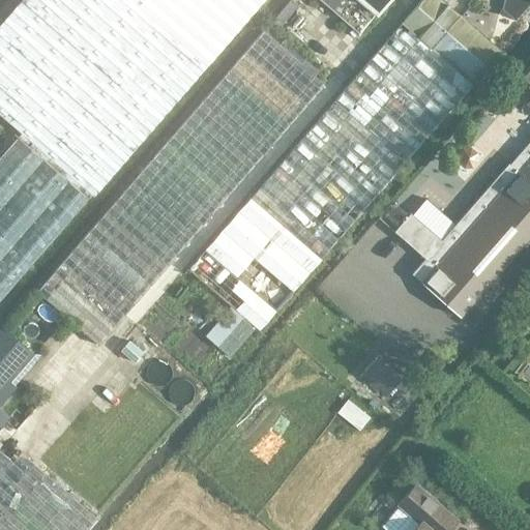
[(20,0),(0,24),(0,115),(21,134),(0,156),(0,299),(91,195),(93,197),(262,0),(20,0)]
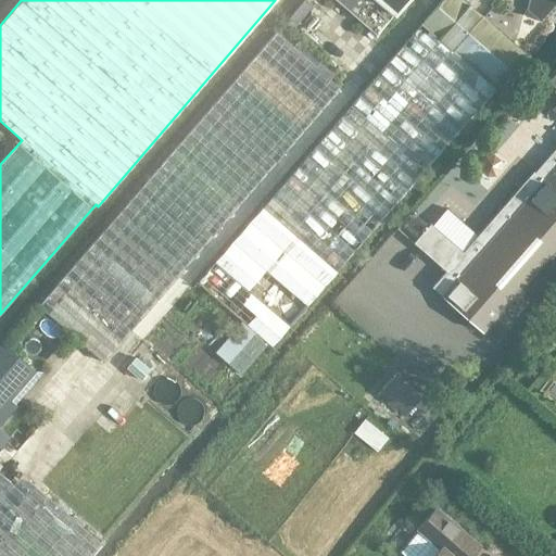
[(335,0),(376,35),(405,0),(335,0)]
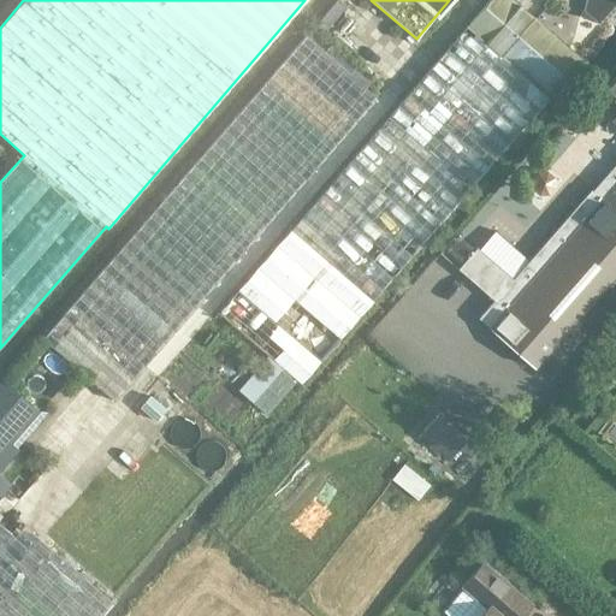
[(582,60),(513,0),(490,0),(468,25),(550,98),(582,60)]
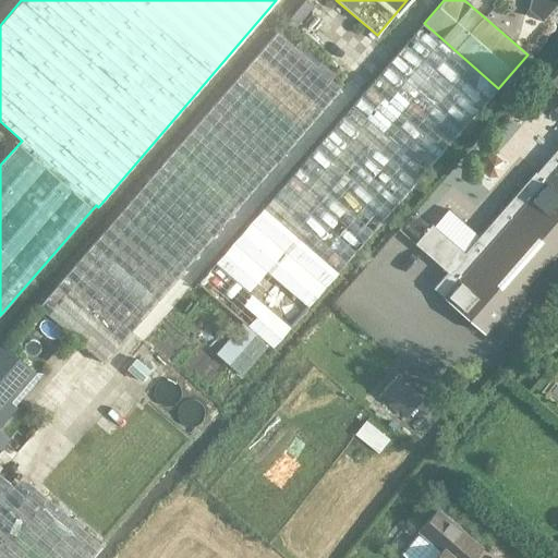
[(542,21),(557,1),(557,0),(530,0),(529,10),(542,21)]
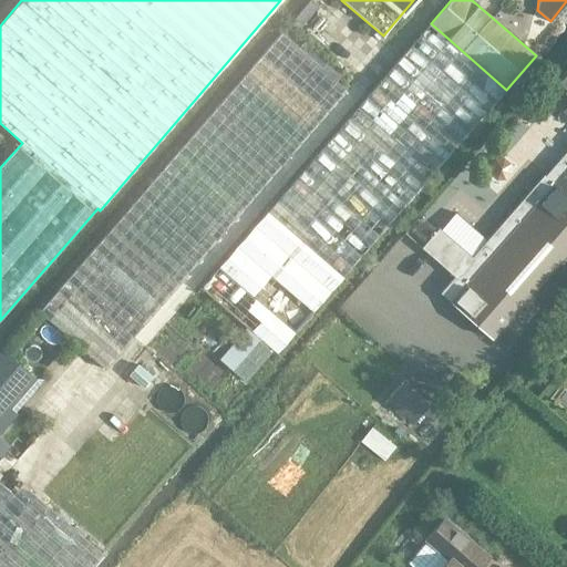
[(347,270),(506,90),(431,23),(272,205),(347,270)]
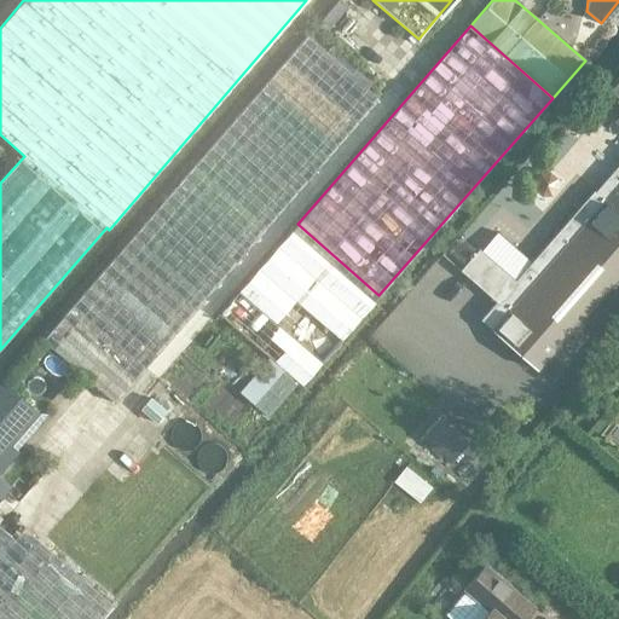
[(125,411),(379,120),(372,114),(388,96),(312,30),(42,340),(125,411)]
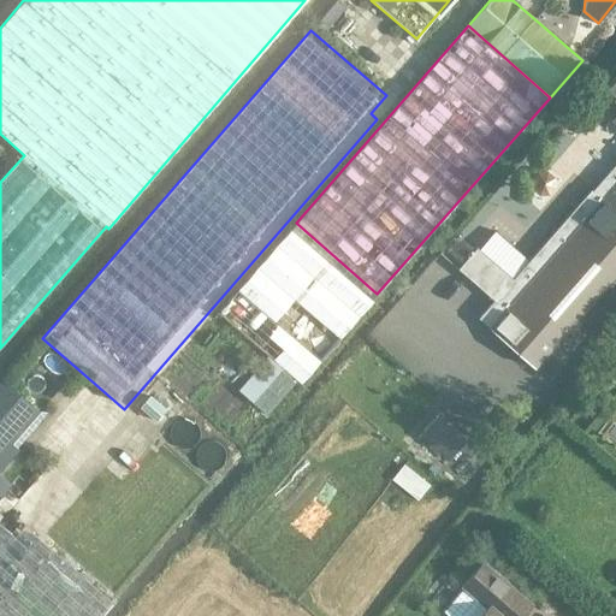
[(615,73),(603,89),(615,100),(615,73)]
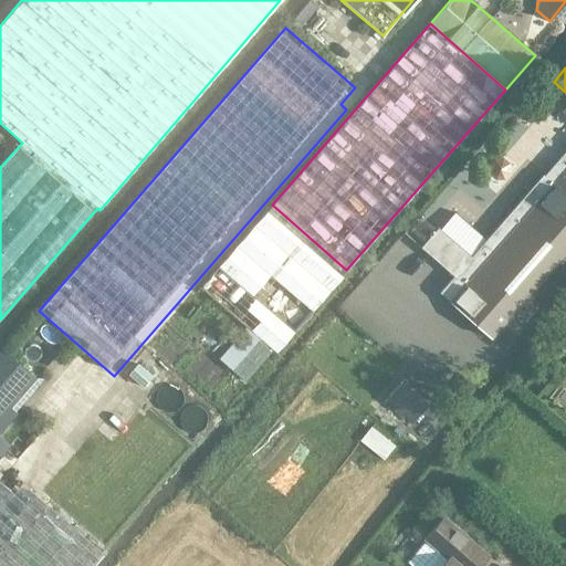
[(565,92),(554,82),(551,79),(541,91),(565,113),(565,92)]
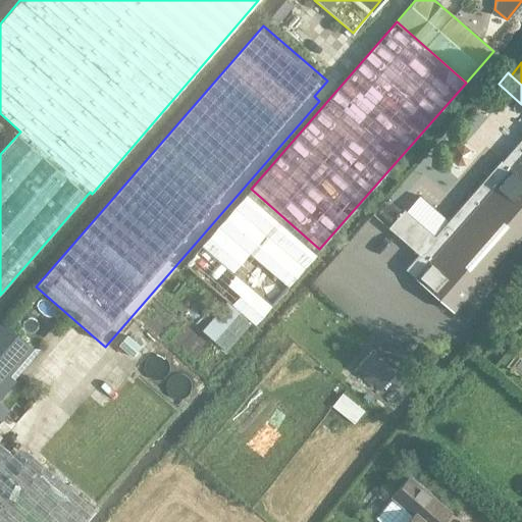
[(521,155),(509,170),(415,278),(453,312),(521,231),(521,155)]
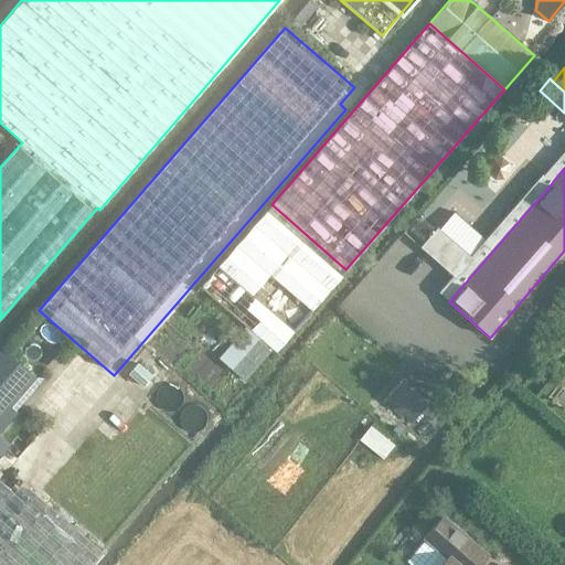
[(274,352),(345,269),(272,204),(200,287),(246,328),(221,358),(234,369),(259,339),(274,352)]
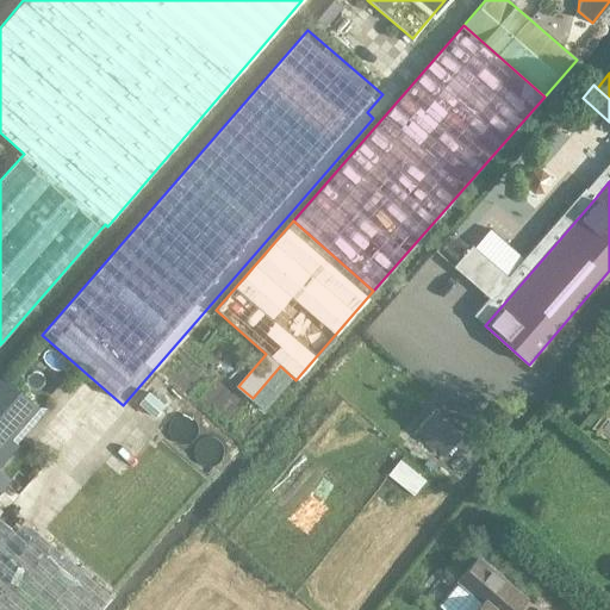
[(0,440),(35,403),(11,381),(0,392),(0,440)]
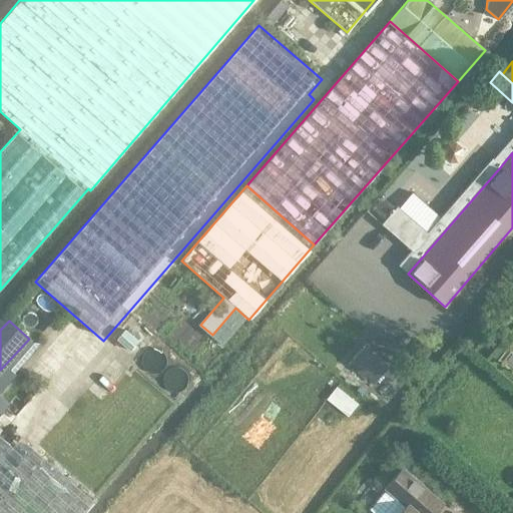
[(390,365),(372,350),(366,344),(365,344),(348,363),(373,385),(390,365)]
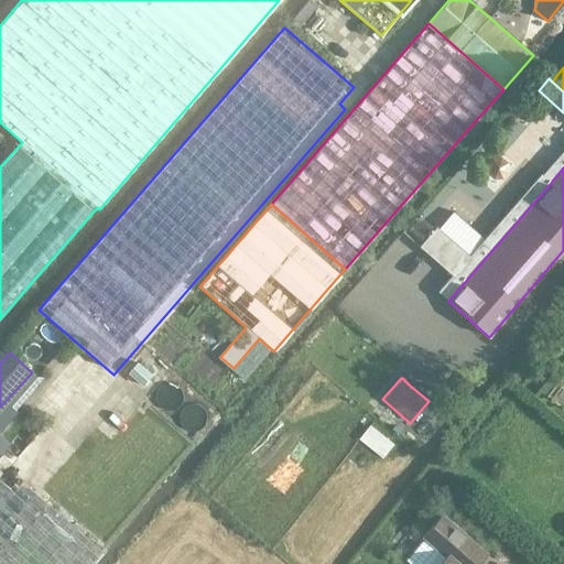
[(434,398),(408,433),(433,451),(458,415),(434,398)]
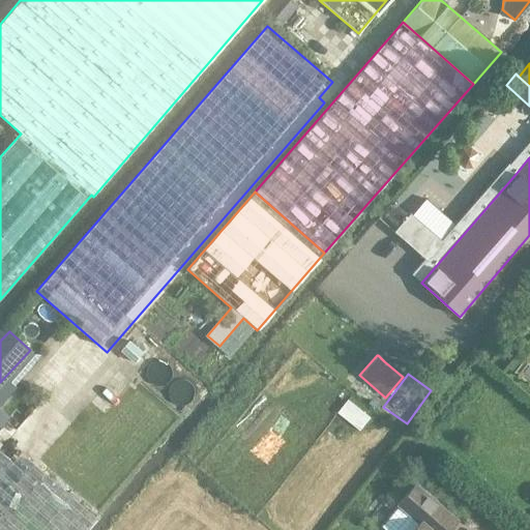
[(361,428),(372,414),(349,396),(339,410),(361,428)]
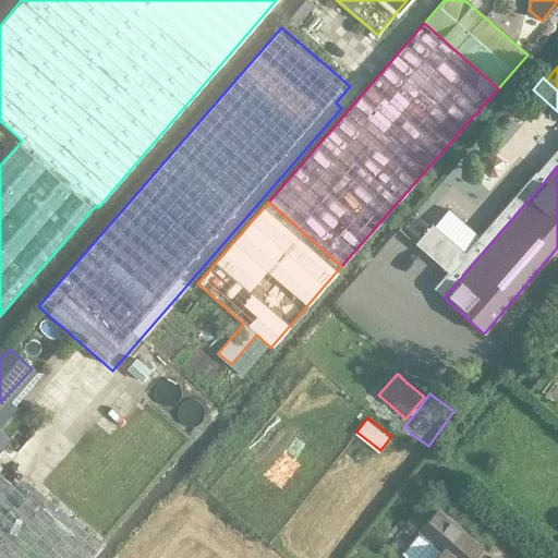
[(0,557),(89,557),(101,545),(22,475),(12,485),(0,474),(0,557)]
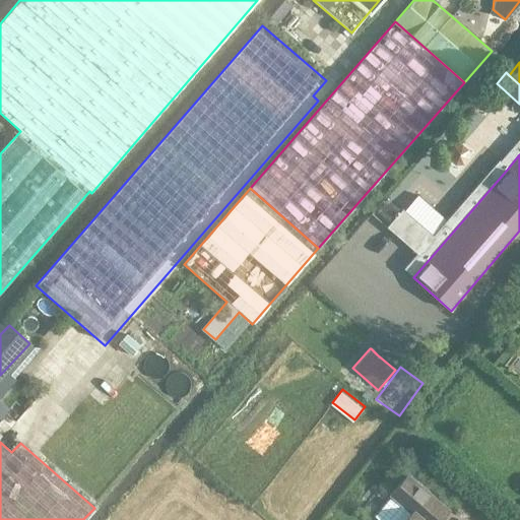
[(439,519),(448,510),(407,474),(390,495),(411,513),(404,519),(439,519)]
